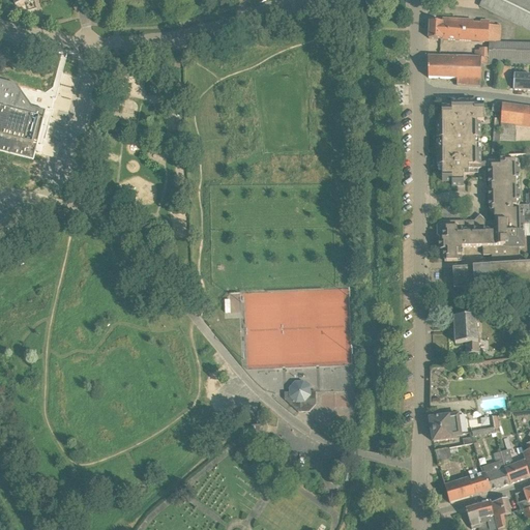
[(529,0),(482,0),(479,6),(489,11),(529,31),(529,0)]
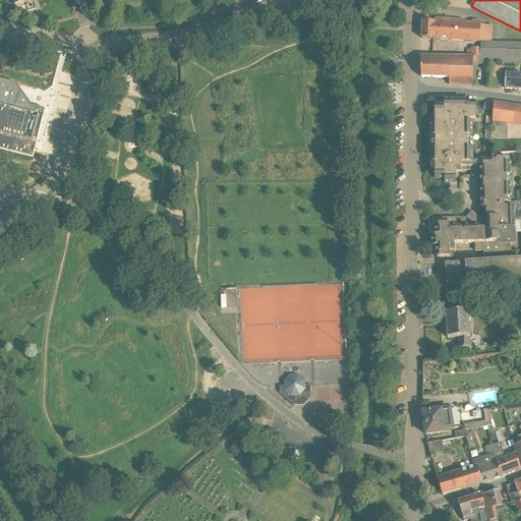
[(421,39),(479,42),(480,25),(481,21),(473,21),(472,22),(465,22),(465,20),(436,19),(435,22),(422,21),(421,39)]
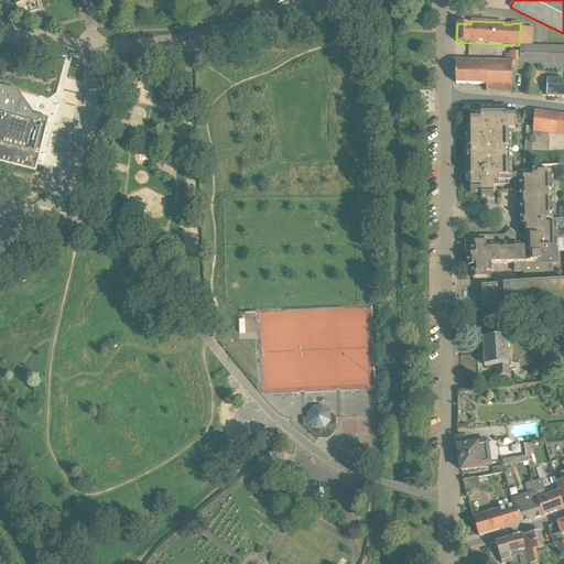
[(563,46),(532,45),(534,29),(520,28),(519,45),(521,45),(520,53),(520,68),(524,69),(537,69),(563,69),(563,46)]
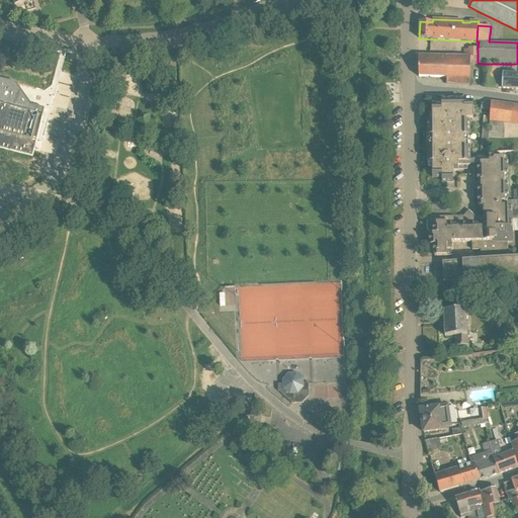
[(478,63),(478,49),(468,48),(468,51),(463,51),(463,56),(418,56),(419,77),(447,78),(446,84),(469,85),(470,63),(478,63)]
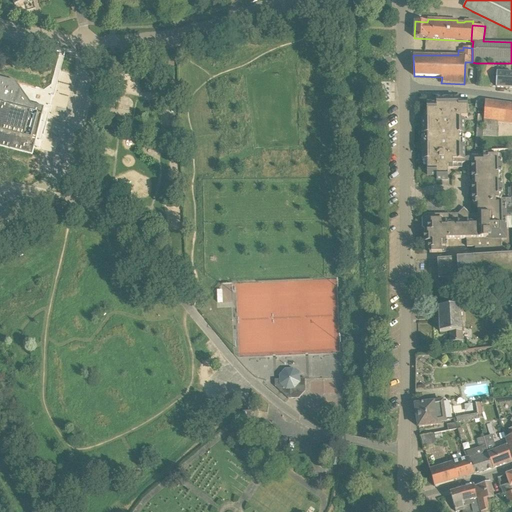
[(486,65),(487,63),(476,63),(476,69),(478,69),(477,85),(493,87),(494,65),(486,65)]
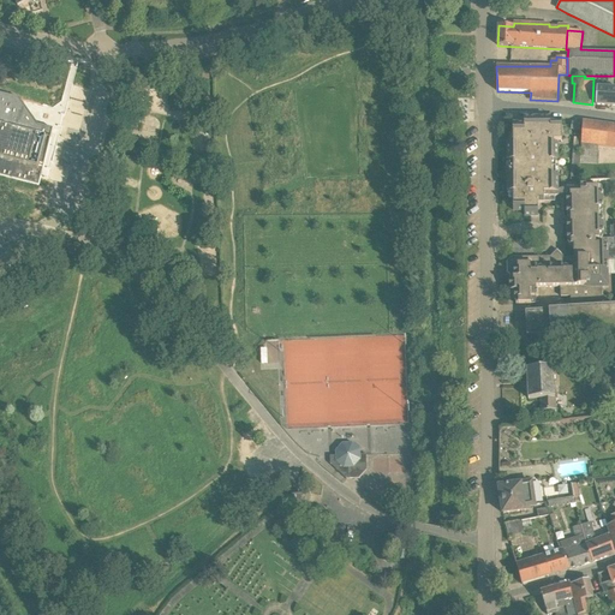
[(187,105),(186,102),(185,88),(169,90),(172,106),(187,105)]
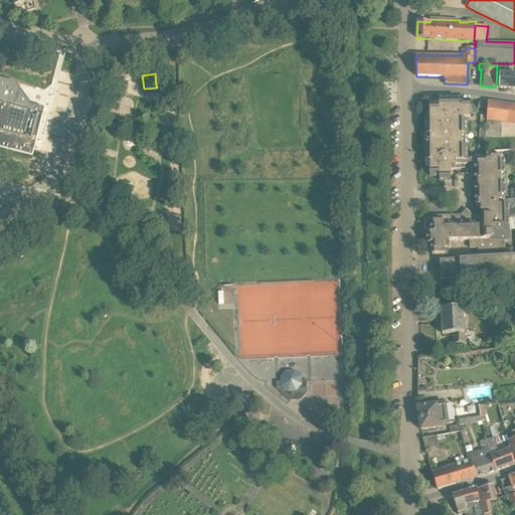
[(514,73),(500,73),(499,89),(514,89),(514,73)]
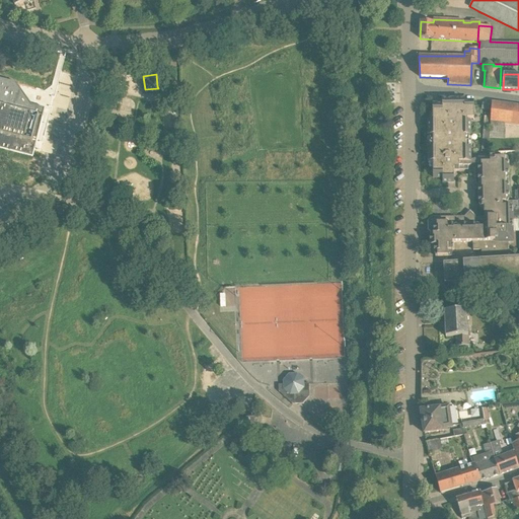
[(0,147),(35,157),(54,90),(0,76),(0,147)]
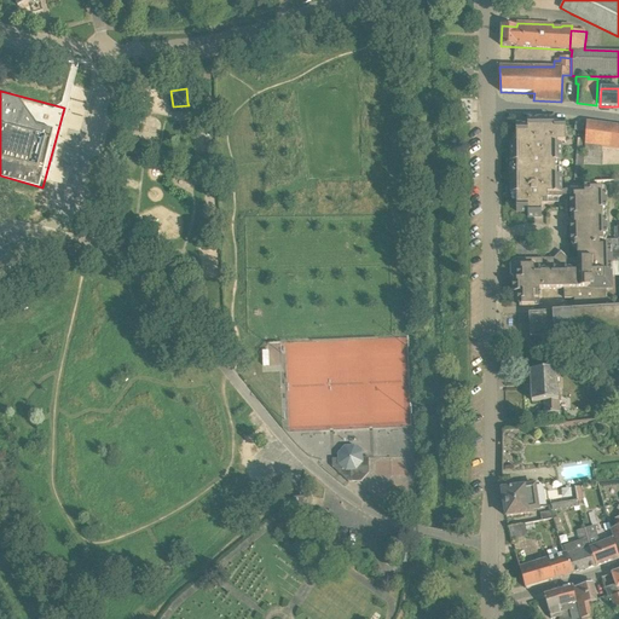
[(566,123),(565,123),(554,123),(554,121),(527,121),(527,127),(516,127),(516,145),(513,145),(513,194),(516,194),(516,212),(542,212),(542,204),(548,204),(548,203),(559,203),(559,198),(560,198),(560,143),(566,143),(566,123)]
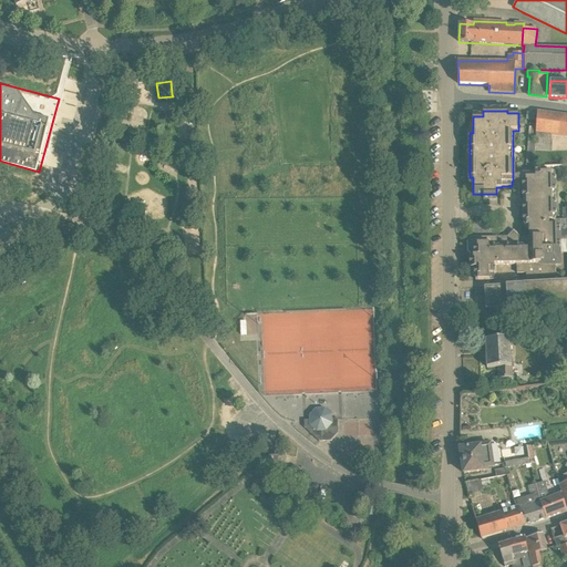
[(566,115),(537,112),(535,151),(552,153),(553,135),(566,136),(566,115)]
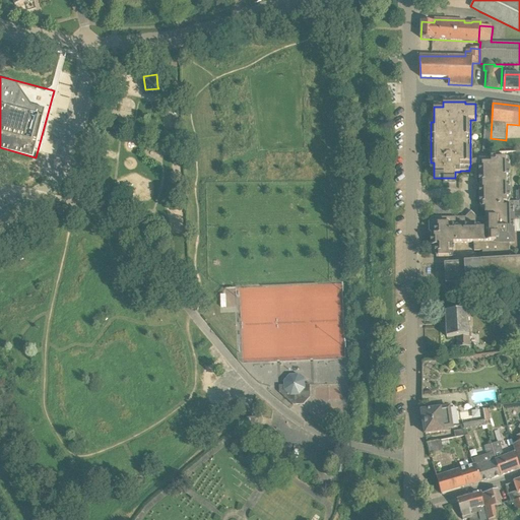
[(519,220),(519,201),(509,201),(508,157),(491,157),(492,164),(480,164),(481,208),(485,208),(485,218),(476,218),(475,216),(470,212),(465,216),(433,217),(429,221),(429,232),(433,235),(433,247),(437,246),(437,257),(449,257),(454,257),(453,244),(474,243),(474,251),(482,251),(482,256),(475,256),(475,262),(510,259),(510,245),(515,244),(514,220),(519,220)]
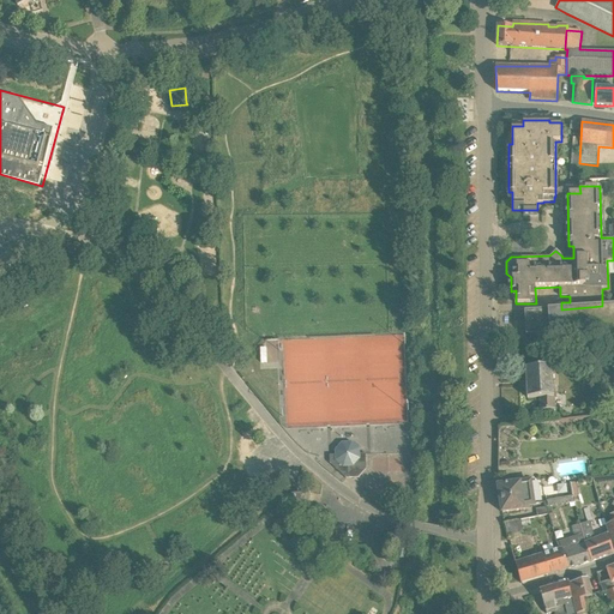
[(613,224),(612,224),(613,238),(613,260),(613,272),(613,305),(602,306),(561,309),(563,333),(530,335),(531,345),(613,339),(613,224)]
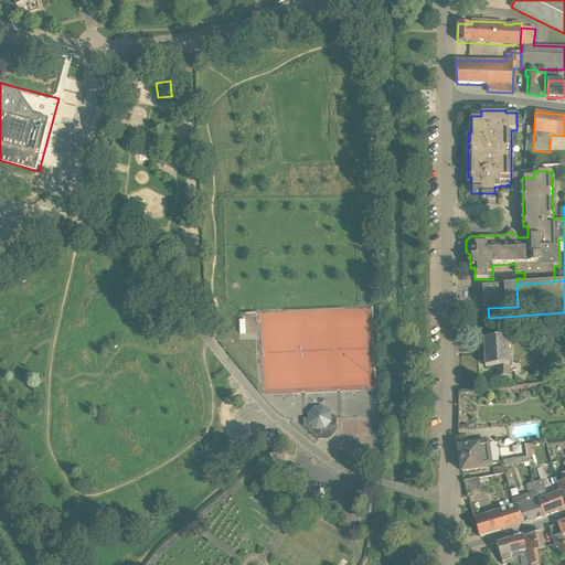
[(488,308),(518,307),(516,285),(482,286),(484,309),(488,308)]
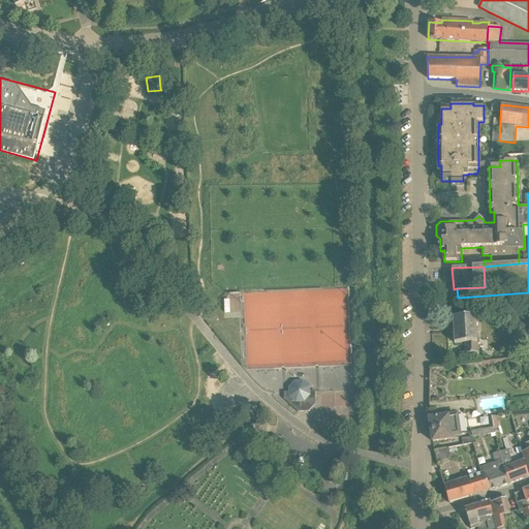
[(476,306),(466,306),(466,316),(454,317),(455,343),(466,343),(467,352),(477,352),(476,306)]
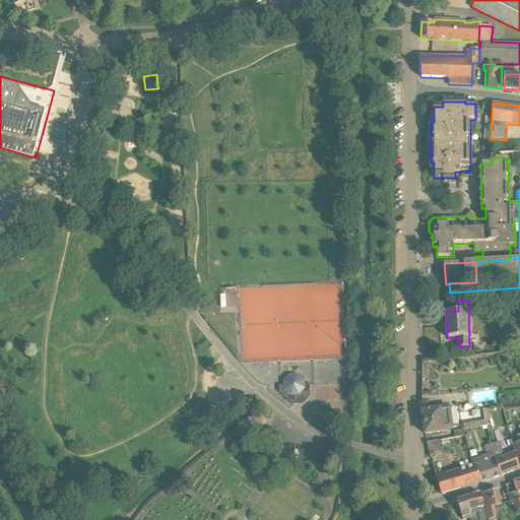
[(242,363),(345,358),(344,330),(332,330),(332,340),(293,341),(293,333),(286,334),(286,328),(279,329),(279,333),(273,333),(273,340),(263,340),(263,332),(241,333),(242,363)]
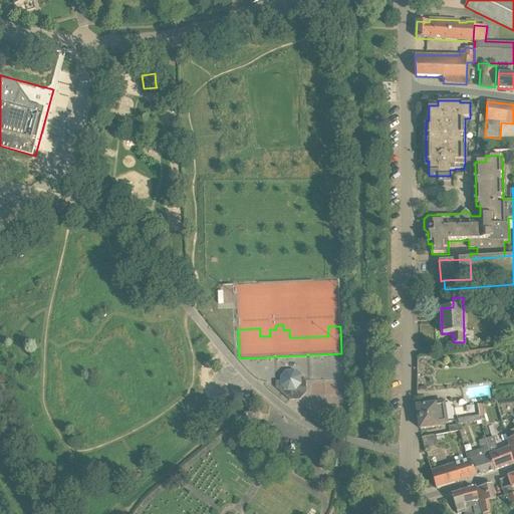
[(301,380),(301,376),(295,370),(286,370),(280,377),(280,381),(276,381),(276,388),(289,401),(300,401),(306,393),(306,380),(301,380)]
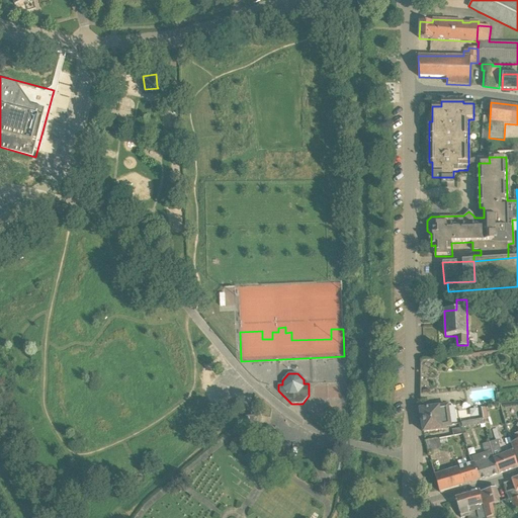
[(424,433),(434,431),(452,427),(449,407),(421,411),(424,433)]
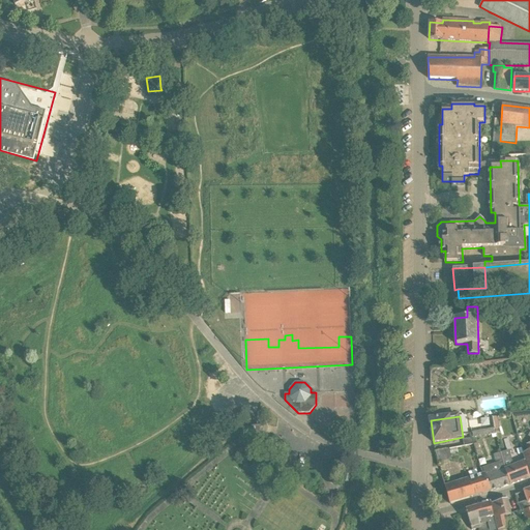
[(476,433),(477,438),(496,434),(495,430),(476,433)]
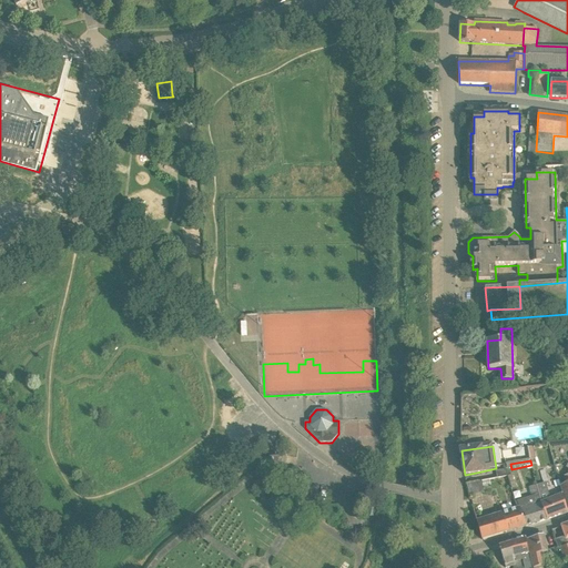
[(508,469),(511,469),(510,464),(503,466),(504,469),(496,470),(497,477),(509,475),(508,469)]
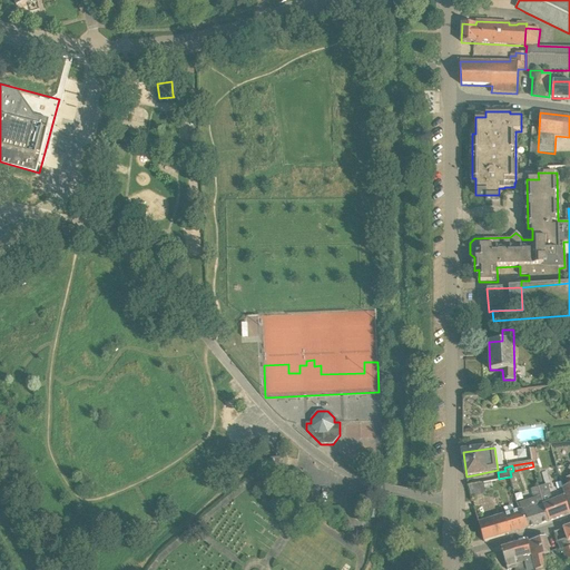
[(519,489),(514,477),(510,478),(513,490),(519,489)]
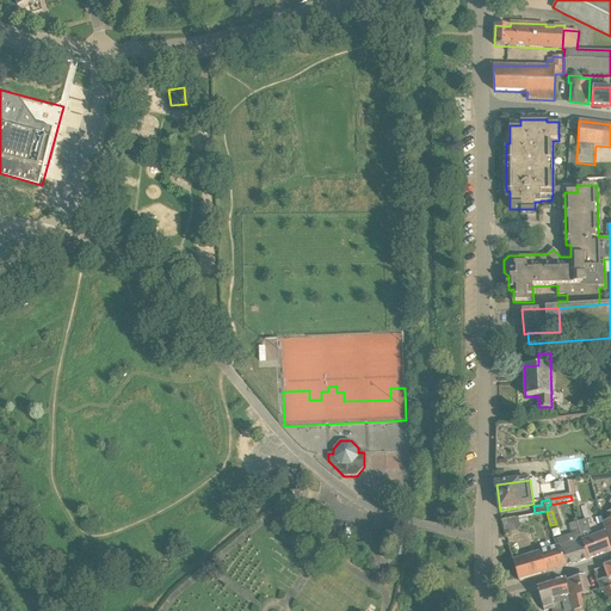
[(518,518),(503,520),(505,532),(520,530),(518,518)]
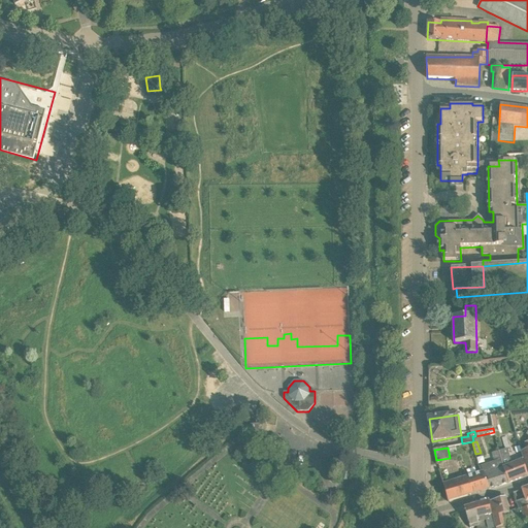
[(499,451),(500,458),(508,456),(506,449),(499,451)]
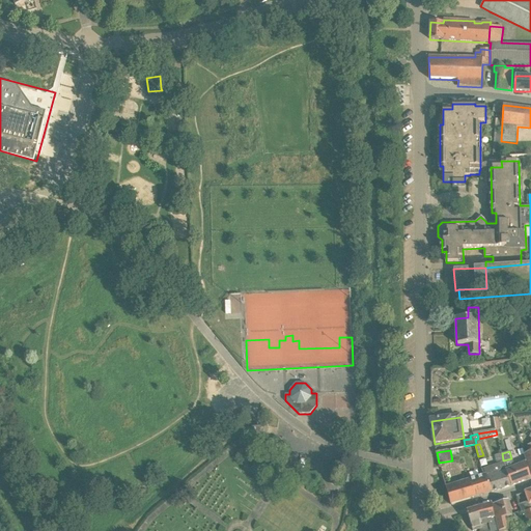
[(506,469),(503,460),(502,453),(494,455),(497,465),(481,469),(482,474),(484,474),(485,475),(490,493),(510,486),(506,469)]
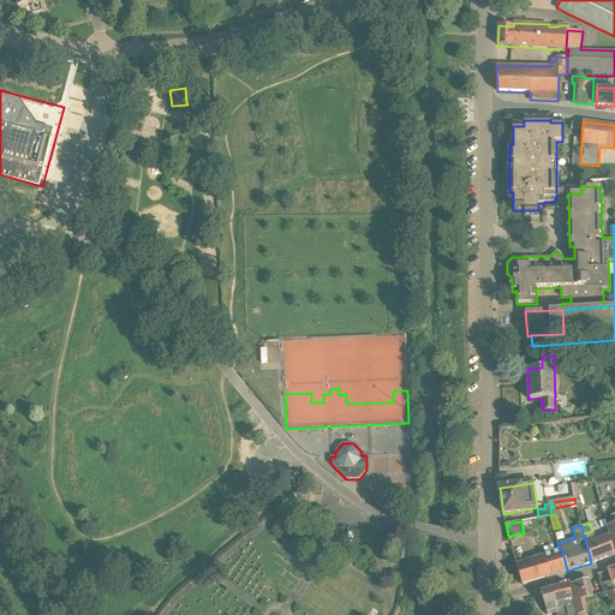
[(592,563),(614,554),(609,535),(586,543),(591,563),(592,563)]
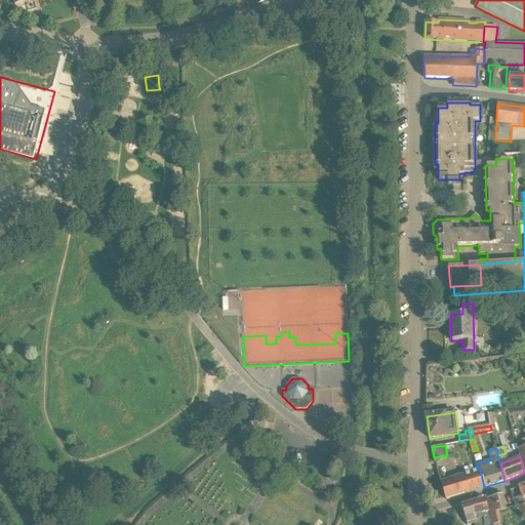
[(445,499),(484,487),(480,470),(463,475),(441,482),(442,486),(445,499)]
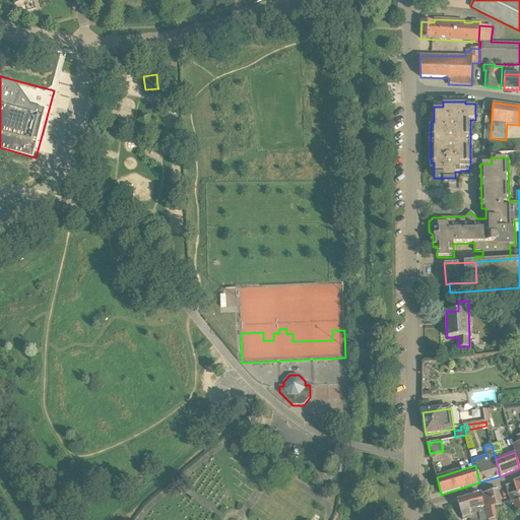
[(519,479),(514,482),(518,492),(508,495),(511,502),(513,502),(513,503),(519,501),(519,479)]
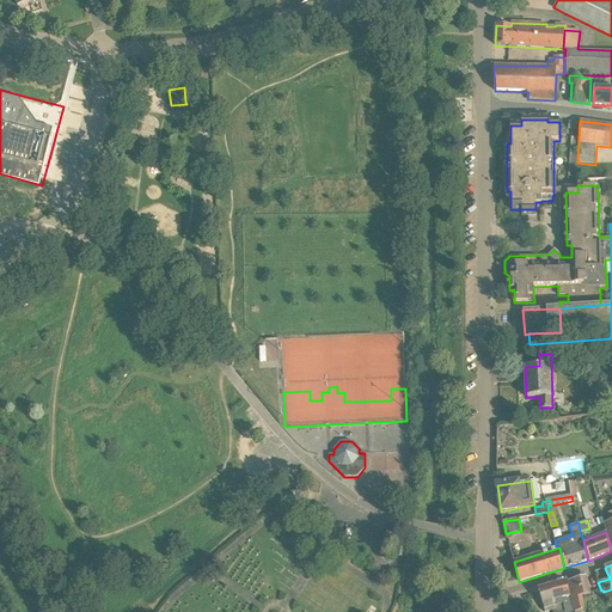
[(585,611),(581,597),(591,594),(586,576),(568,581),(574,611),(585,611)]
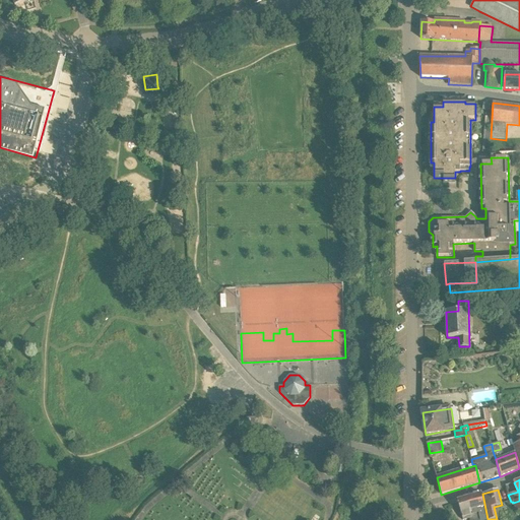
[(468,499),(471,510),(477,509),(479,519),(486,519),(486,517),(481,495),(468,499)]
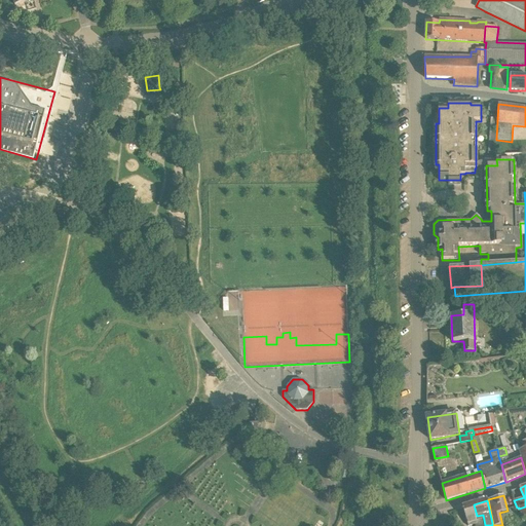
[(468,525),(475,524),(475,525),(485,525),(483,515),(477,516),(474,504),(463,508),(462,508),(467,525),(468,525)]
